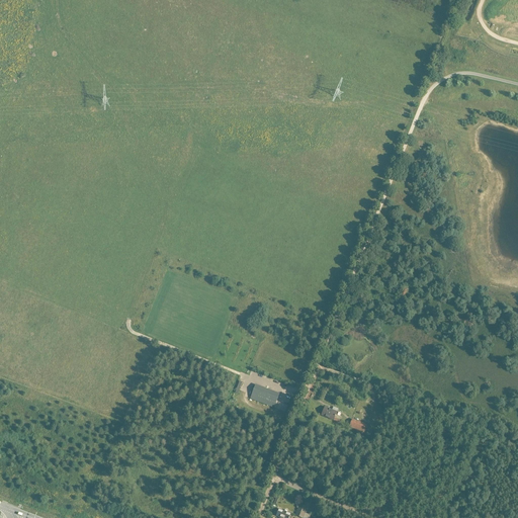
[(256,385),(251,399),(274,408),(279,395),(256,385)]
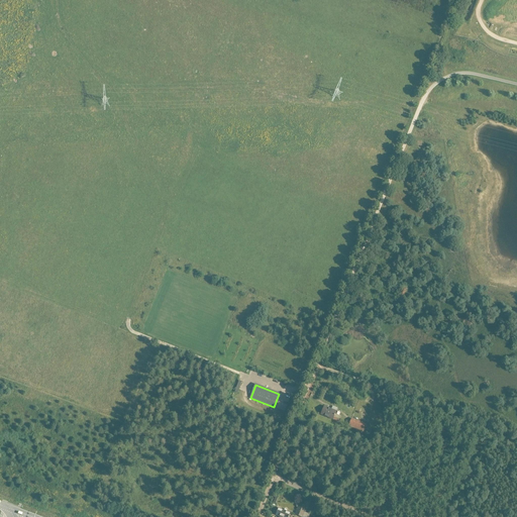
[(337,412),(324,407),(321,414),(333,420),(337,412)]
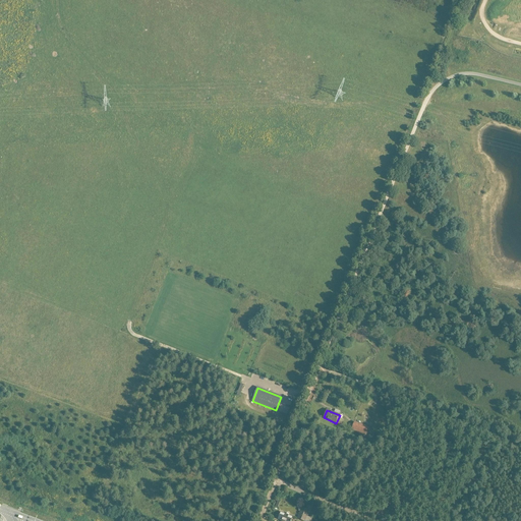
[(352,429),(357,431),(360,424),(354,422),(352,429)]
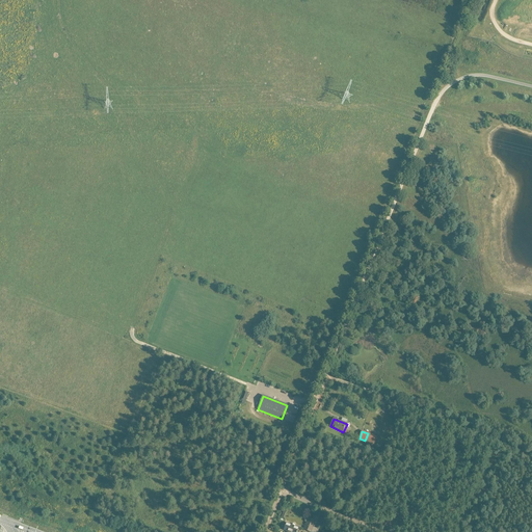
[(308,517),(302,529),(310,531),(311,531),(315,521),(308,517)]
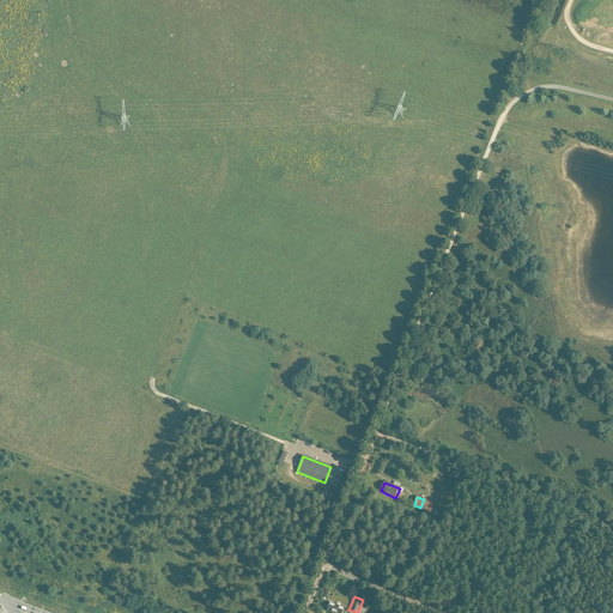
[(338,605),(331,602),(327,611),(332,612),(343,612),(345,608),(340,606),(340,605),(338,604),(338,605)]
